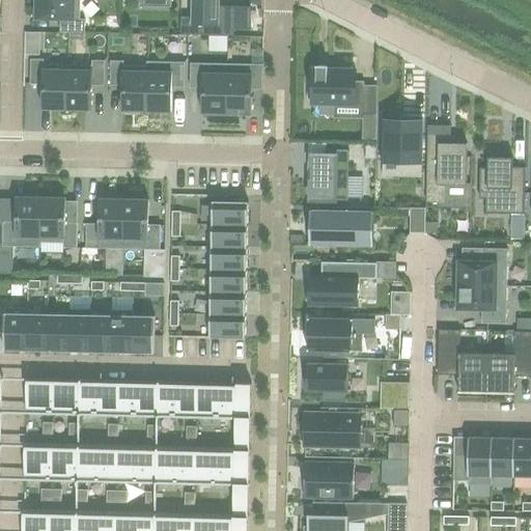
[(36,0),(36,20),(61,20),(60,32),(85,33),(86,20),(81,20),(81,0),(36,0)]
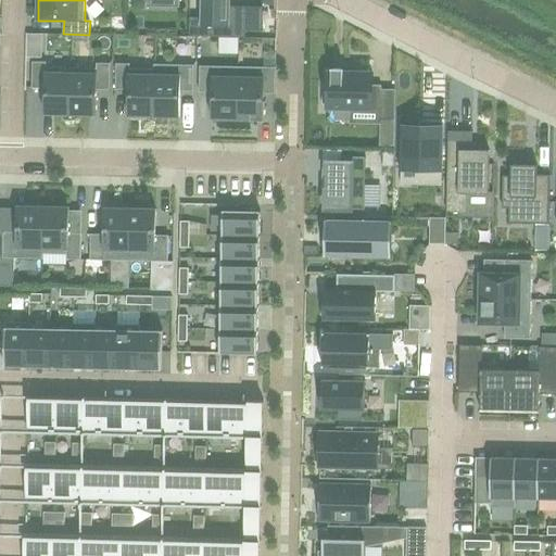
[(189,37),(231,38),(232,26),(244,27),(244,7),(230,7),(230,0),(202,0),(202,17),(190,17),(189,37)]
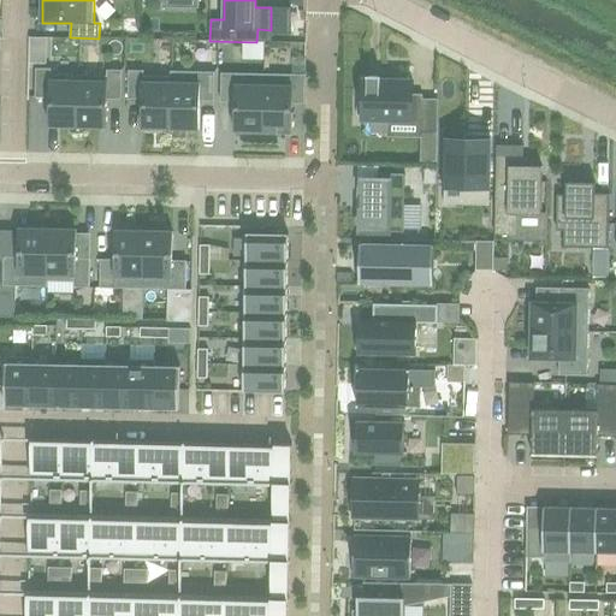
[(78,128),(80,76),(52,75),(52,69),(36,69),(36,98),(51,98),(49,126),(78,128)]
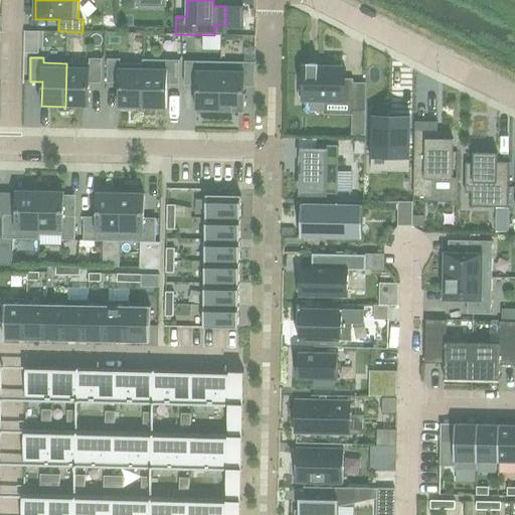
[(90,63),(66,63),(65,107),(90,107),(90,82),(102,83),(103,59),(90,58),(90,63)]
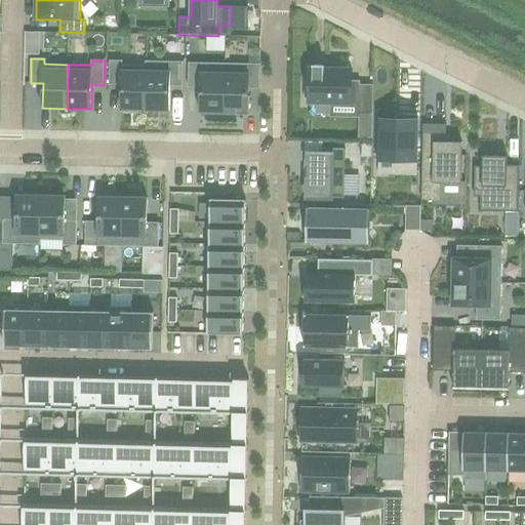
[(146,110),(147,61),(146,61),(146,66),(123,66),(123,61),(110,61),(110,85),(122,85),(121,110),(146,110)]
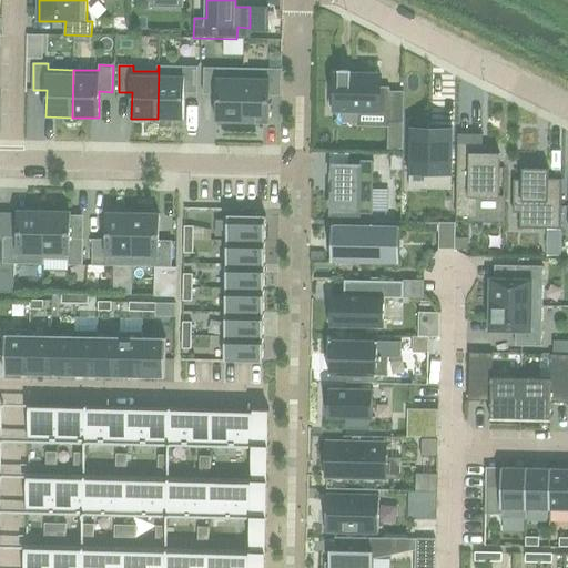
[(159,66),(158,119),(184,120),(184,93),(198,93),(199,67),(159,66)]
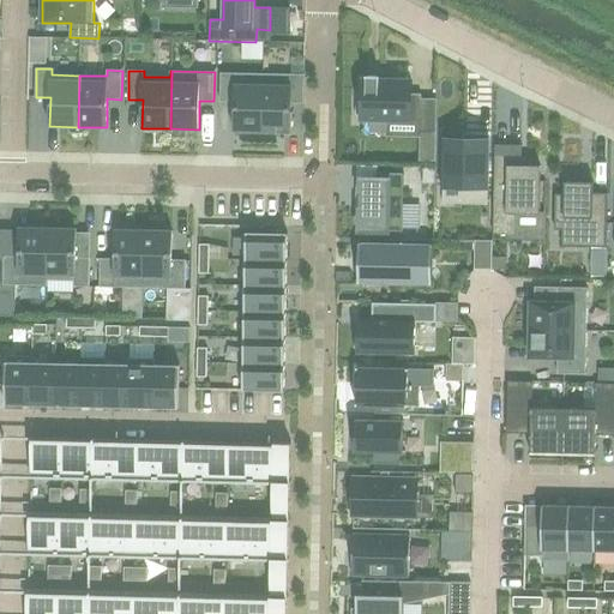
[(234,131),(263,132),(264,74),(221,73),(221,102),(234,102),(234,131)]
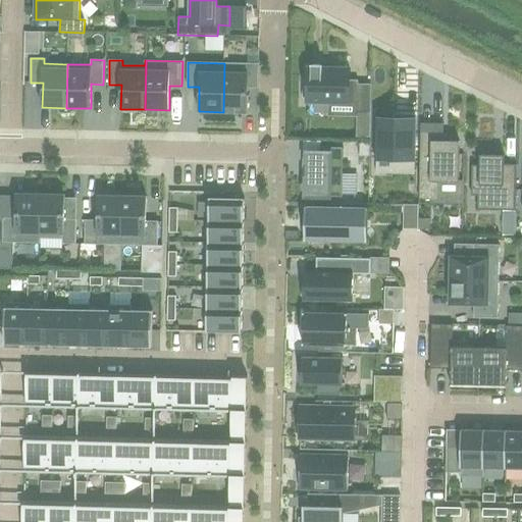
[(236,112),(236,113),(238,113),(249,113),(249,96),(249,95),(248,95),(248,88),(259,88),(259,63),(224,63),(223,112),(236,112)]
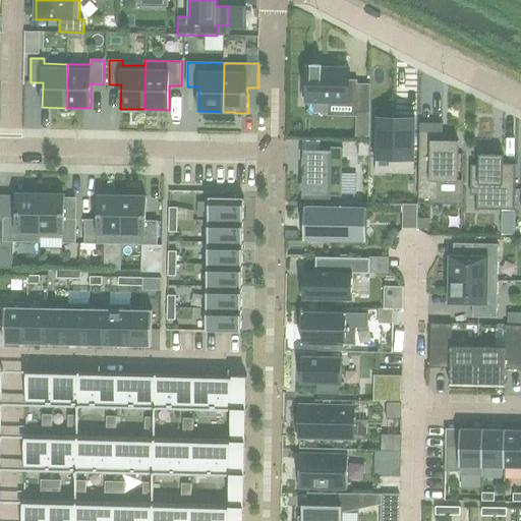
[(349,80),(349,69),(322,68),(322,66),(323,66),(323,64),(310,64),(310,66),(311,66),(311,68),(307,68),(307,80),(304,80),(302,80),(302,99),(303,99),(303,98),(307,98),(307,102),(356,103),(356,113),(370,113),(370,84),(357,83),(357,80),(349,80)]
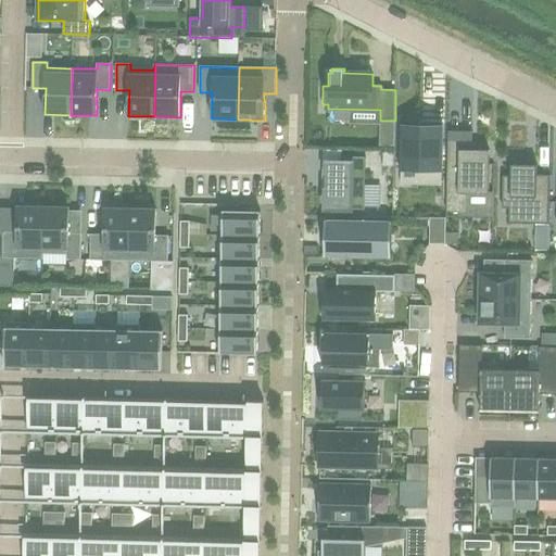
[(402,126),(401,171),(419,171),(418,181),(442,181),(443,133),(443,129),(432,128),(432,127),(421,127),(421,126),(419,126),(402,126)]
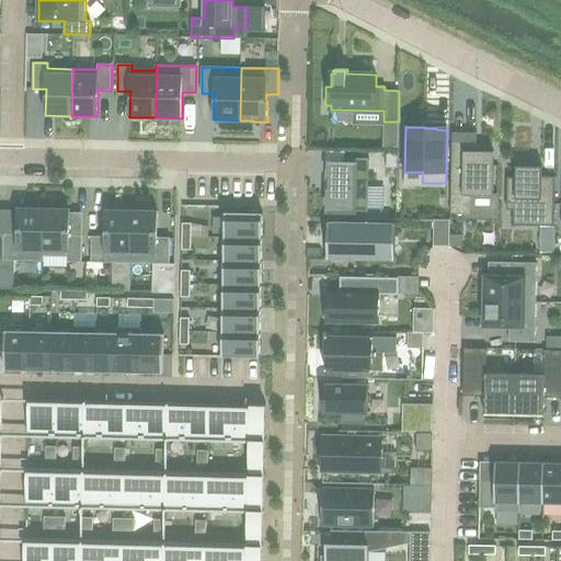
[(493,196),(493,194),(494,151),(477,151),(477,142),(453,142),(450,215),(464,215),(471,215),(471,195),(493,196)]
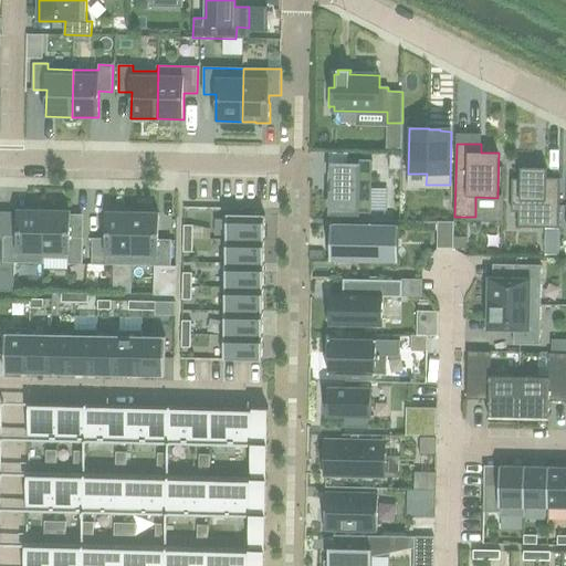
[(390,154),(390,167),(401,167),(401,154),(390,154)]
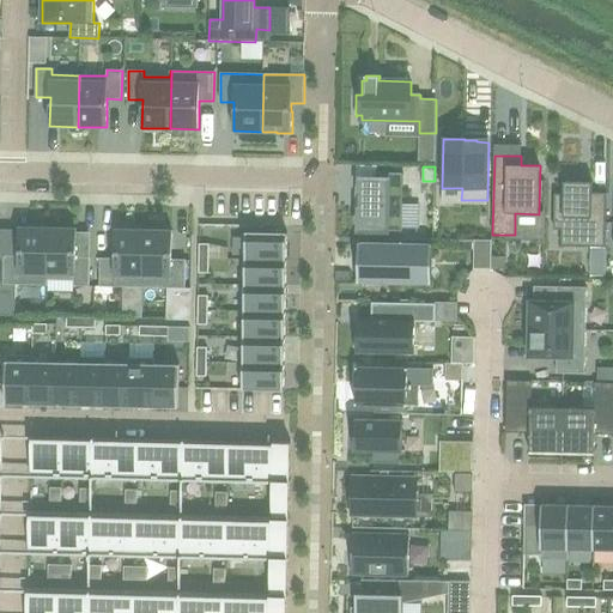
[(360,180),(359,194),(359,207),(359,231),(402,231),(404,174),(376,173),(376,180),(360,180)]
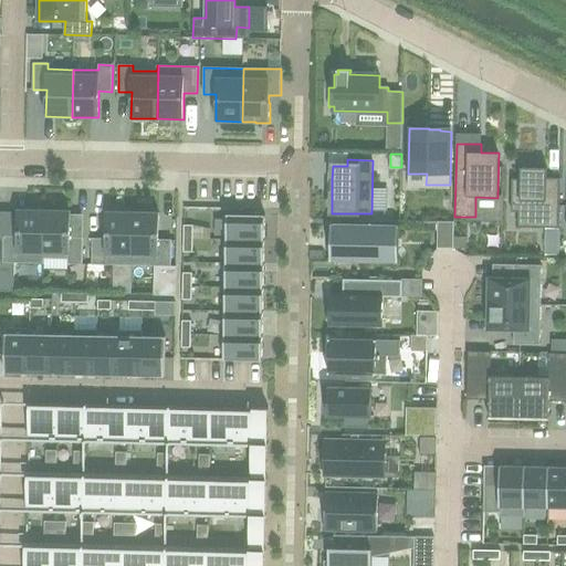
[(547,168),(521,168),(521,179),(512,179),(511,212),(538,212),(537,228),(559,229),(561,179),(547,179),(547,168)]
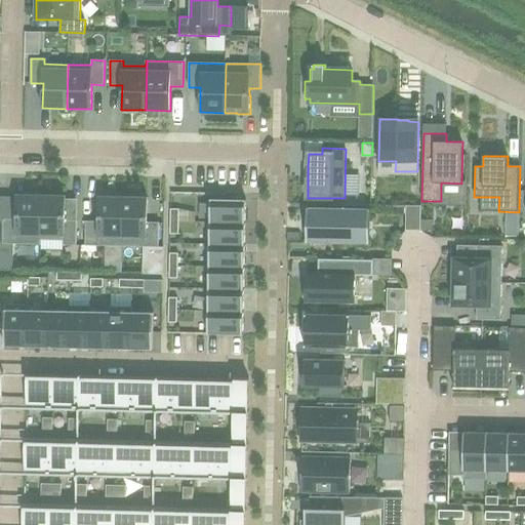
[(3,244),(40,245),(41,196),(16,195),(16,219),(4,219),(3,244)]
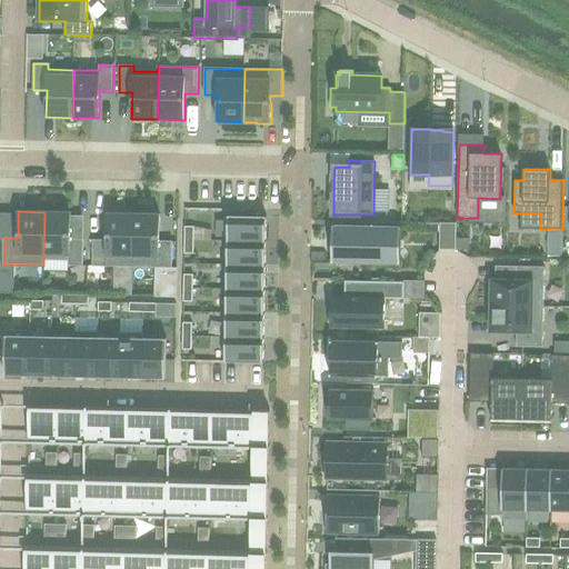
[(71,212),(45,212),(43,266),(45,266),(45,260),(69,260),(69,266),(83,267),(83,240),(70,239),(71,212)]
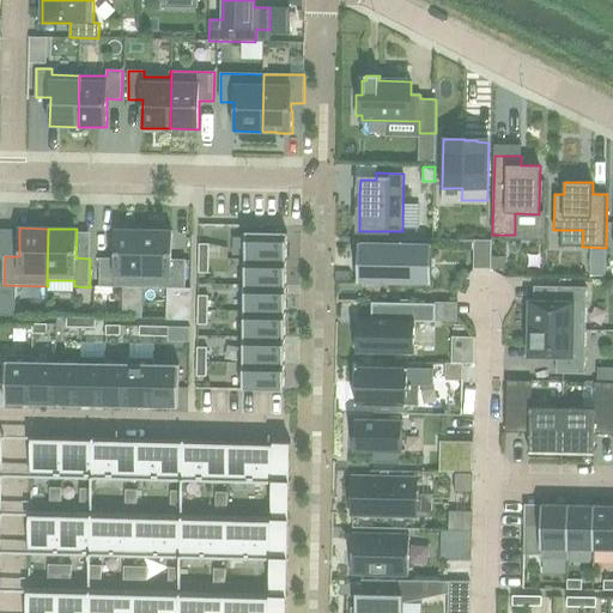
[(144,230),(115,230),(115,259),(101,259),(99,287),(143,287),(144,230)]
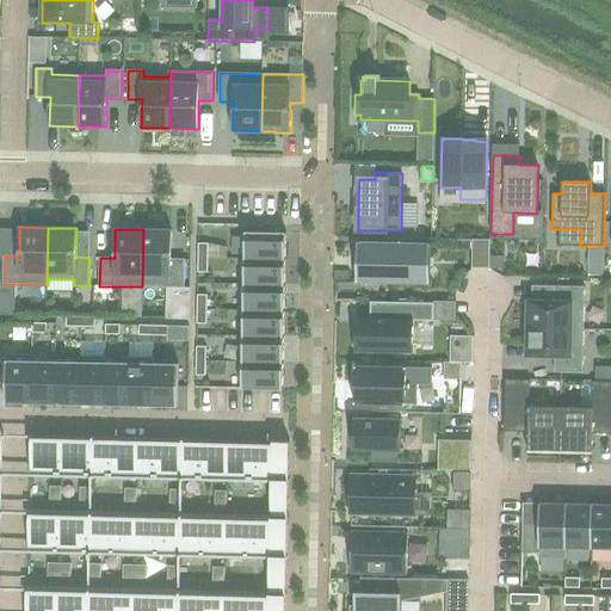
[(143,229),(142,287),(185,288),(185,259),(172,259),(172,230),(143,229)]
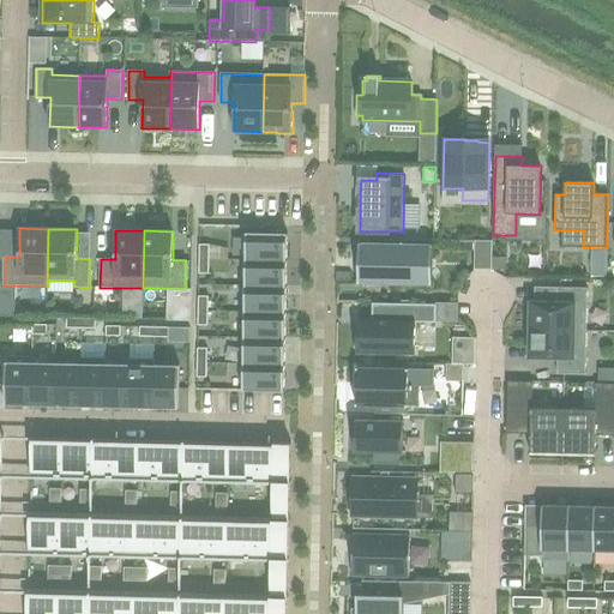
[(246,260),(287,262),(288,234),(246,233),(246,260)]
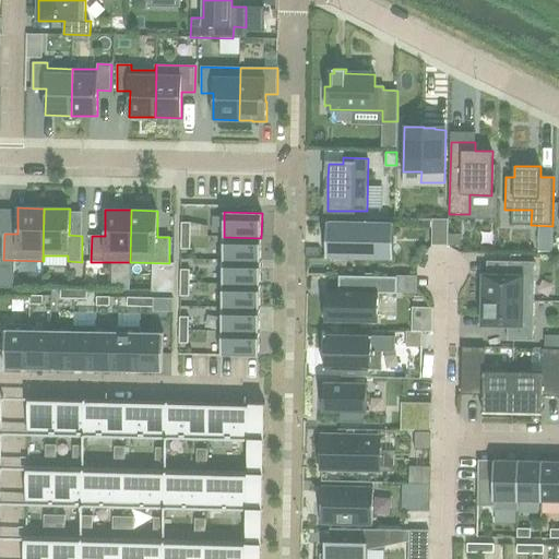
[(377,259),(378,218),(355,217),(355,223),(329,223),(328,258),(377,259)]
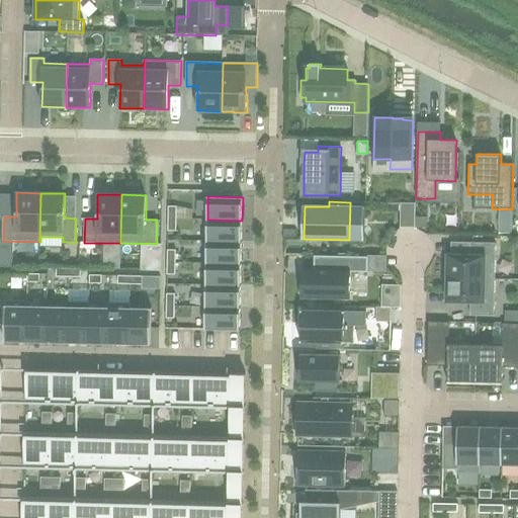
[(416,218),(416,203),(401,203),(401,228),(415,228),(416,218)]
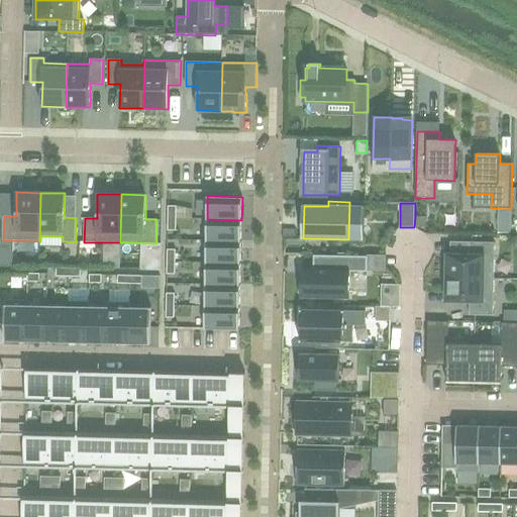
[(169,206),(168,218),(177,218),(177,206),(169,206)]
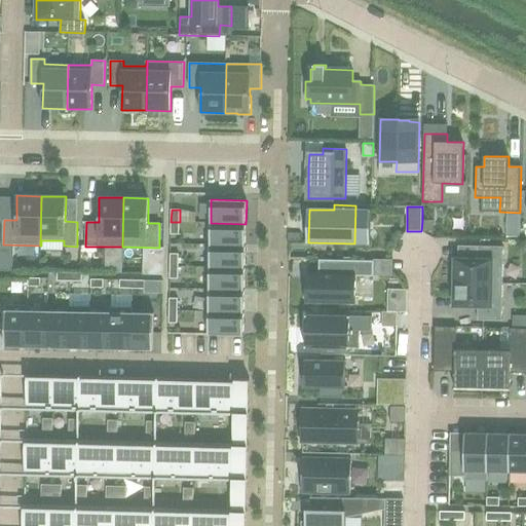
[(433,232),(433,221),(422,221),(421,231),(433,232)]
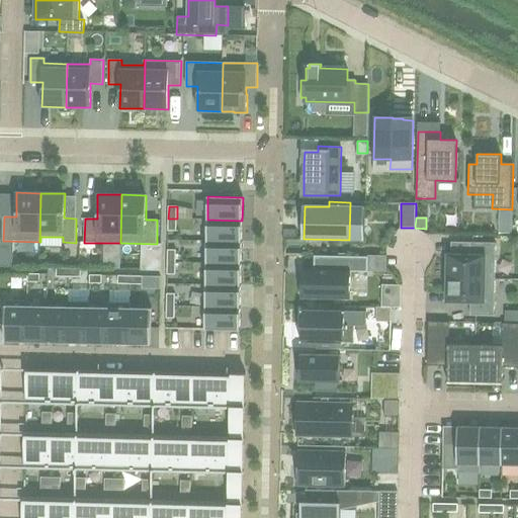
[(176,231),(177,219),(168,219),(168,231),(176,231)]
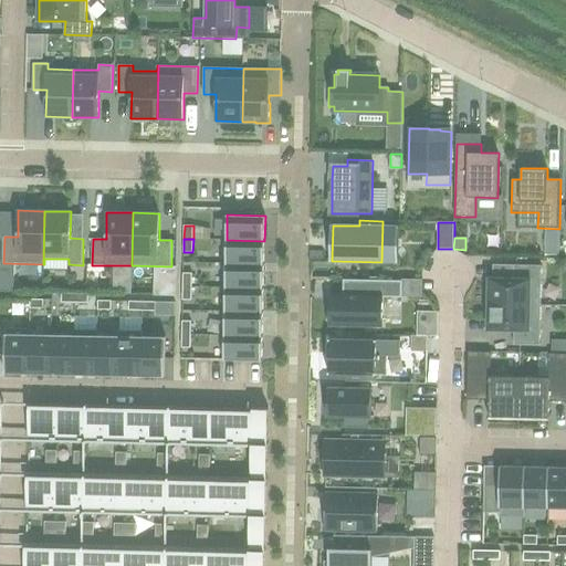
[(227,240),(226,263),(264,264),(264,241),(227,240)]
